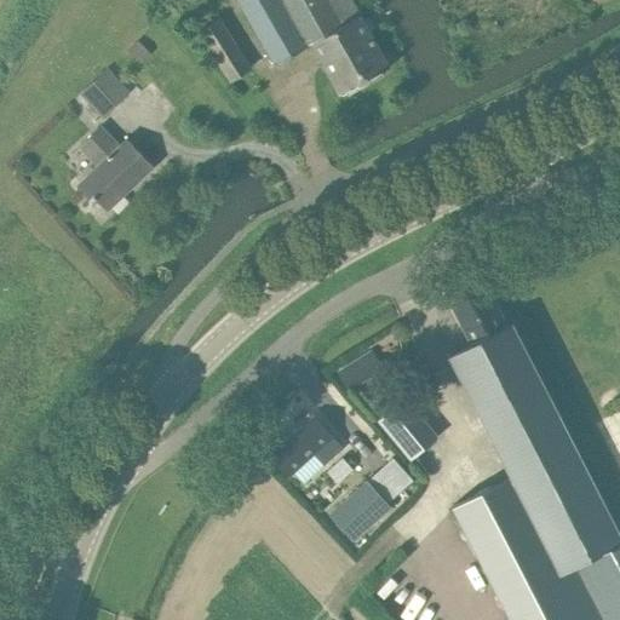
[(240,0),(275,63),(311,44),(340,95),(390,67),(351,0),(240,0)]
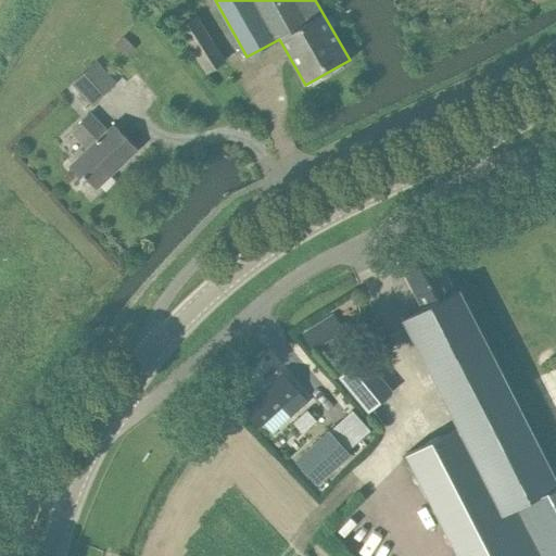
[(206,73),(226,61),(198,16),(178,28),(206,73)]
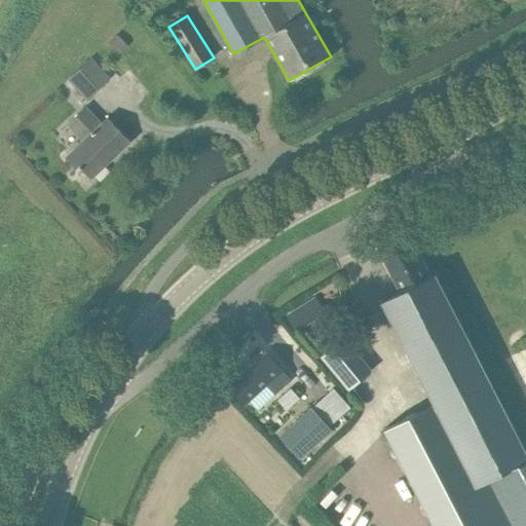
[(117,35),(109,42),(111,45),(119,53),(127,45),(119,37),(117,35)]
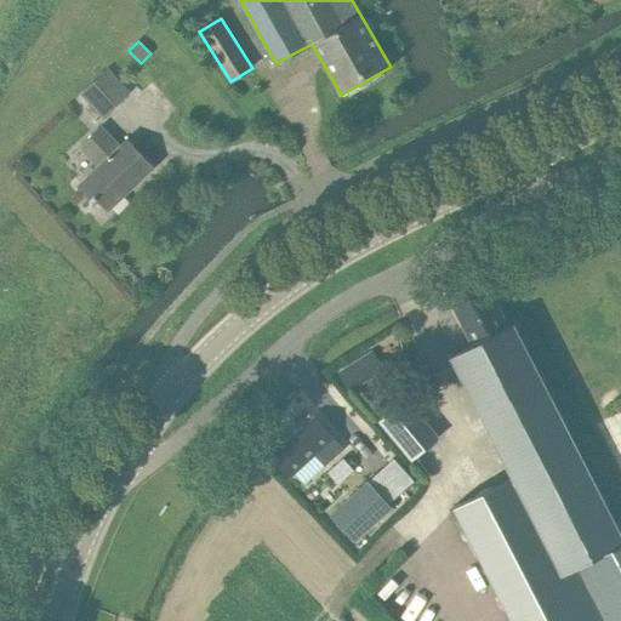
[(108,66),(81,91),(102,113),(129,87),(108,66)]
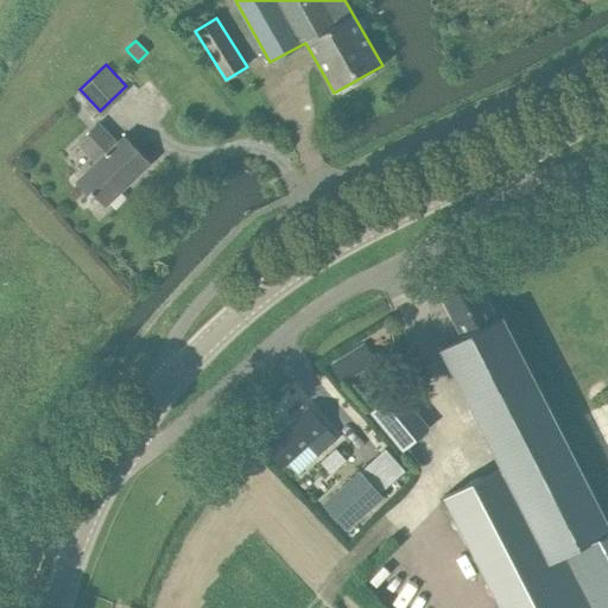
[(103,208),(150,163),(125,137),(119,141),(99,121),(76,143),(96,163),(77,181),(103,208)]
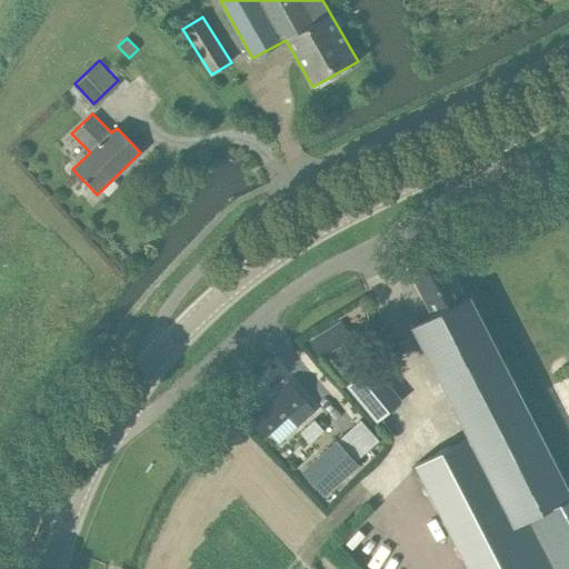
[(432,315),(412,325),(469,437),(440,452),(416,465),(468,568),(555,568),(529,517),(568,495),(568,489),(477,309),(470,295),(465,298),(447,263),(415,280),(432,315)]
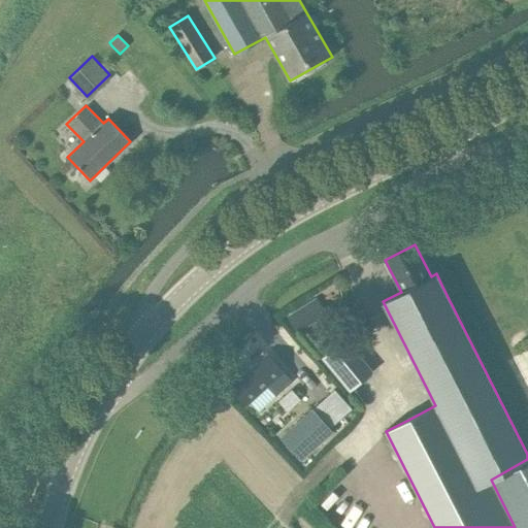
[(316,297),(286,317),(297,333),(327,315),(316,297)]
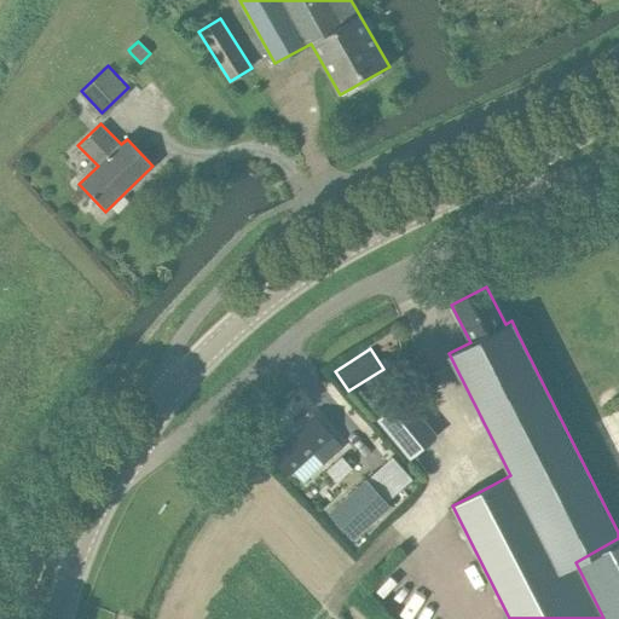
[(410,458),(437,437),(405,398),(379,420),(410,458)]
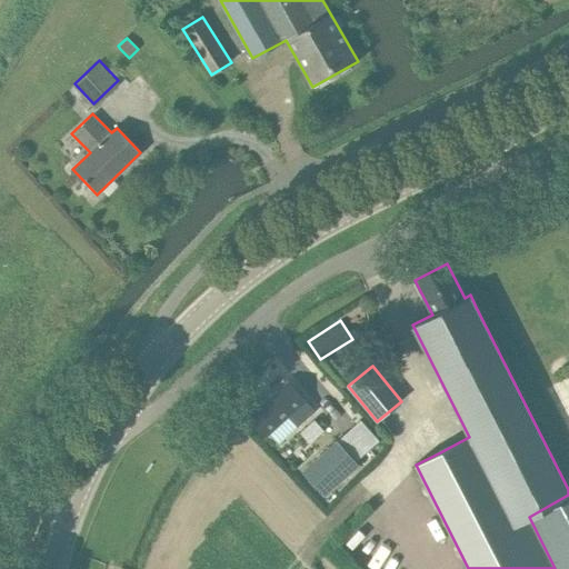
[(272,396),(249,417),(266,436),(268,435),(277,445),(298,426),(315,410),(306,400),(289,381),(272,396)]
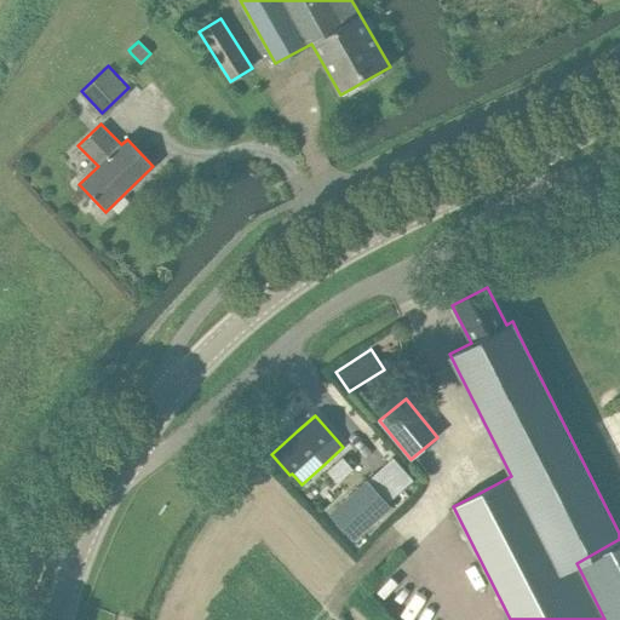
[(354,539),(378,518),(390,506),(366,480),(329,512),(354,539)]
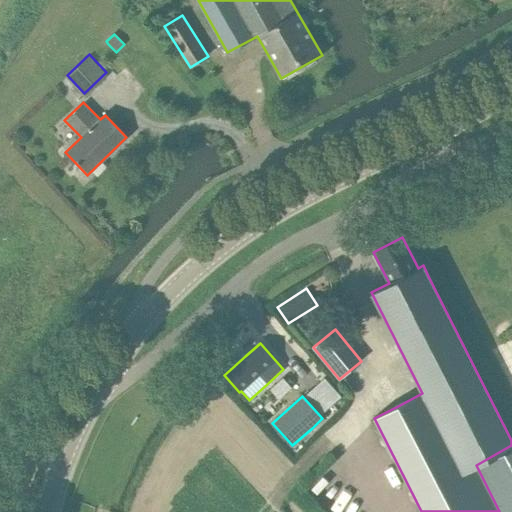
[(511,511),(511,445),(476,465),(499,511),(511,511)]
